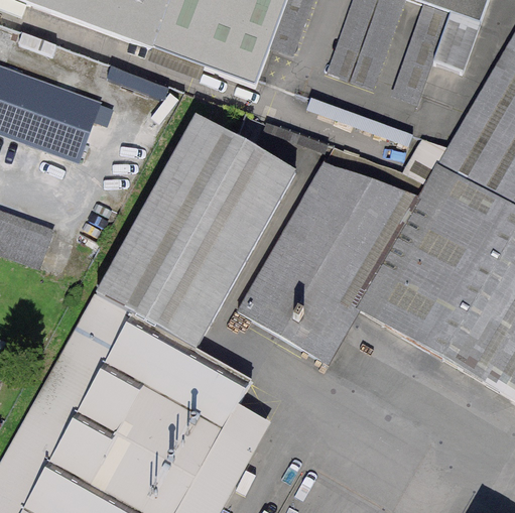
[(45,0),(264,81),(293,0),(45,0)]
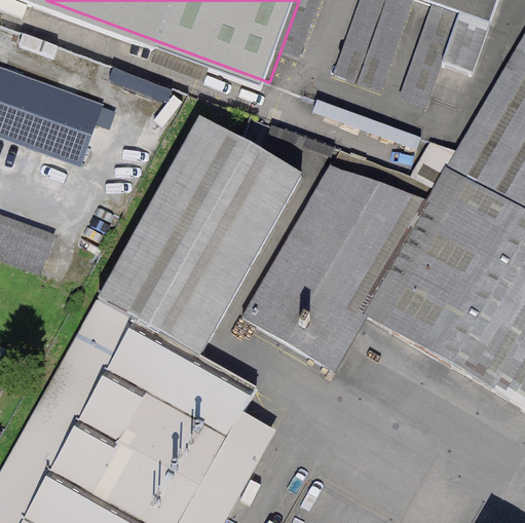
[(429,0),(460,10),(495,23),(502,0),(429,0)]
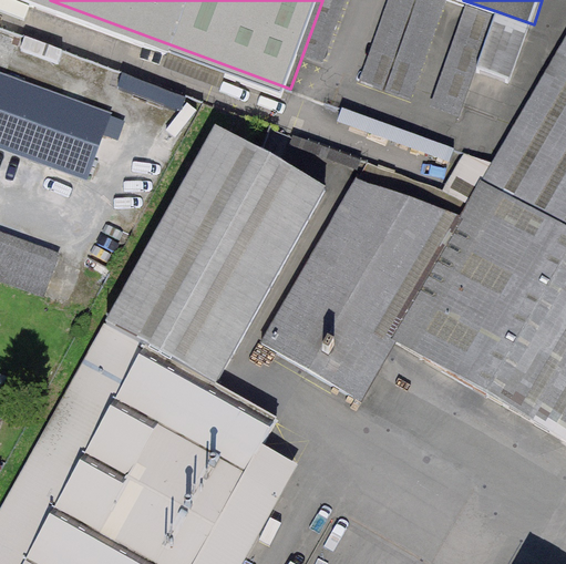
[(515,78),(534,24),(496,11),(477,64),(515,78)]
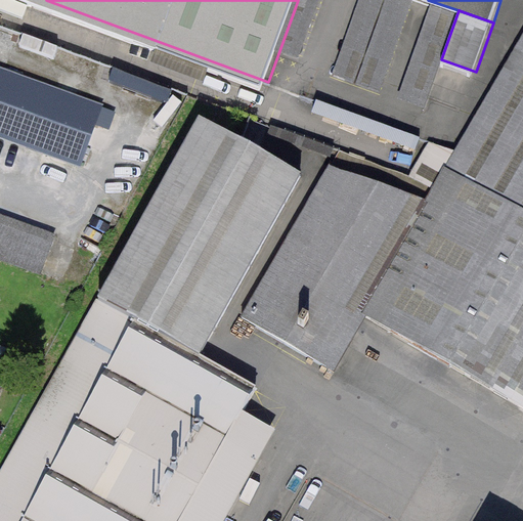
[(522,40),(430,203),(336,168),(248,319),(337,376),(372,318),(522,408),(522,40)]
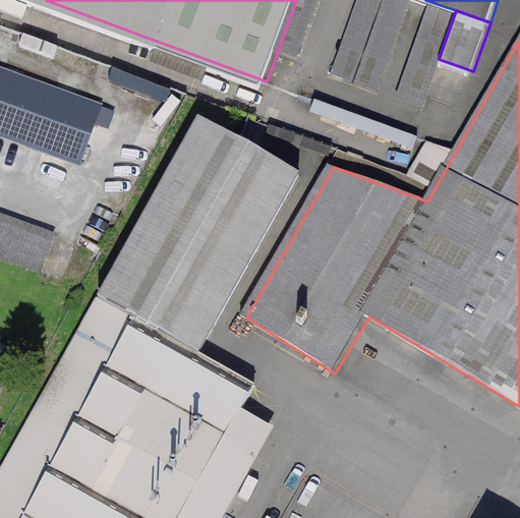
[(0,129),(78,159),(100,102),(0,64),(0,129)]
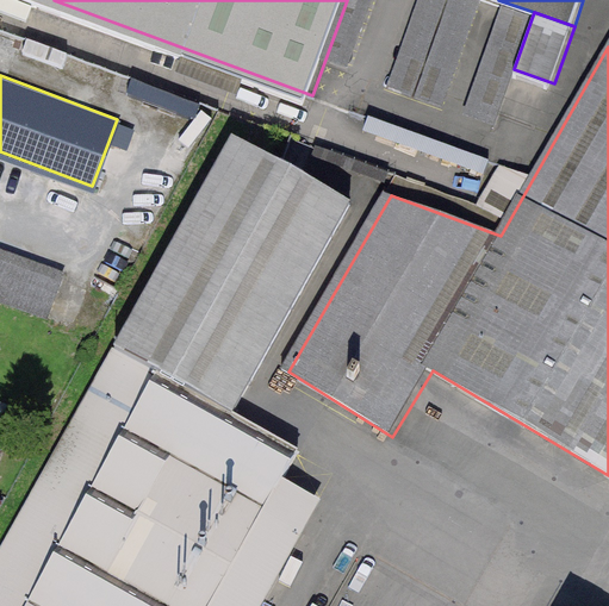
[(349,197),(232,131),(113,342),(230,407),(349,197)]
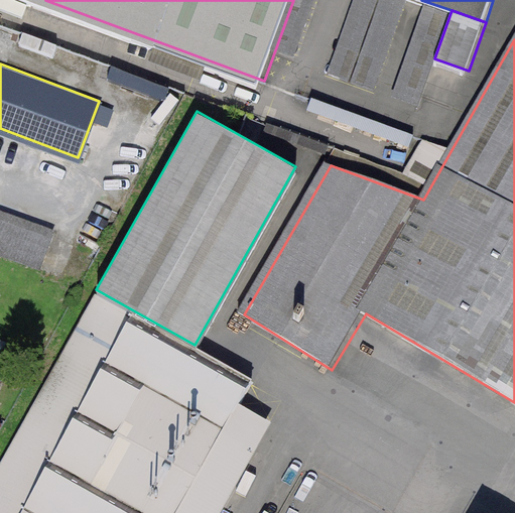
[(52,228),(0,209),(0,251),(39,266),(52,228)]
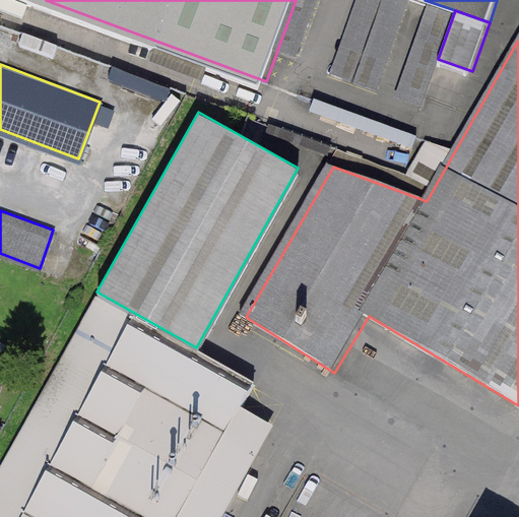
[(196,347),(96,292),(0,466),(0,516),(220,516),(274,423),(241,403),(251,383),(196,347)]
